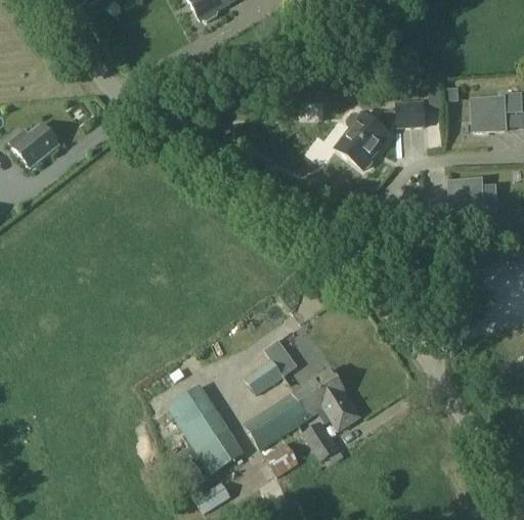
[(188,0),(199,18),(229,0),(188,0)]
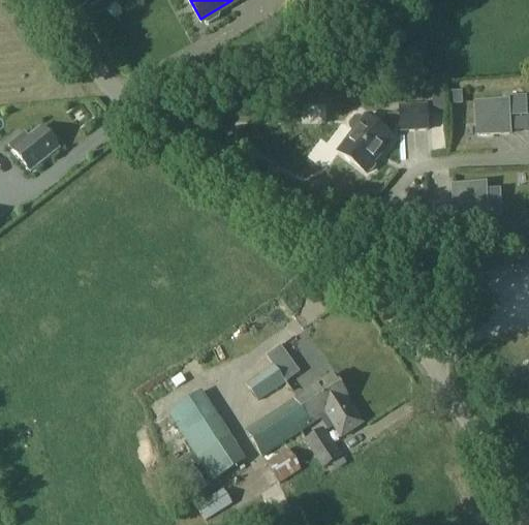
[(389,45),(387,57),(407,60),(408,49),(389,45)]
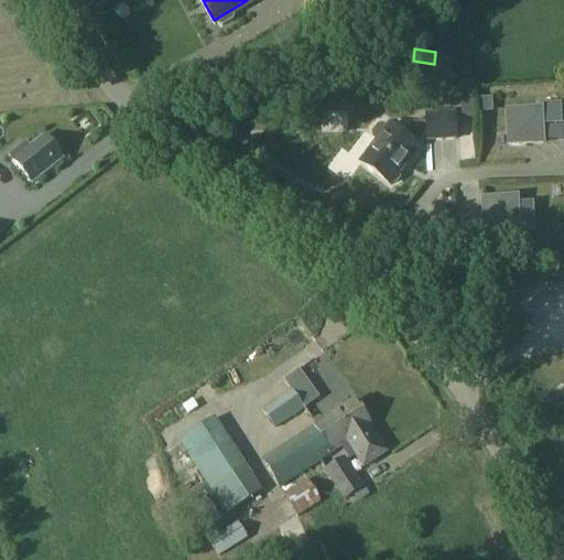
[(474,117),(473,98),(459,98),(461,118),(474,117)]
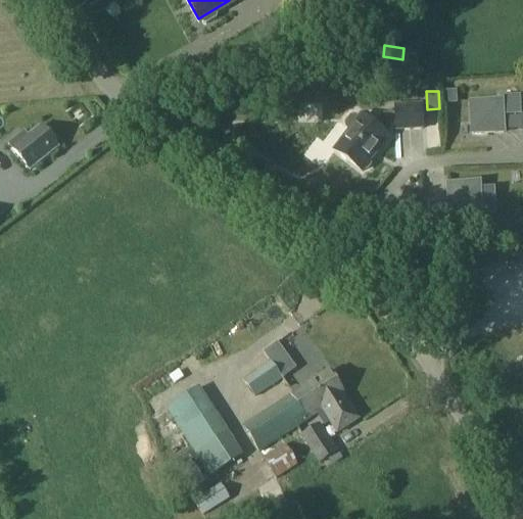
[(471,131),(503,130),(502,98),(470,99),(471,131)]
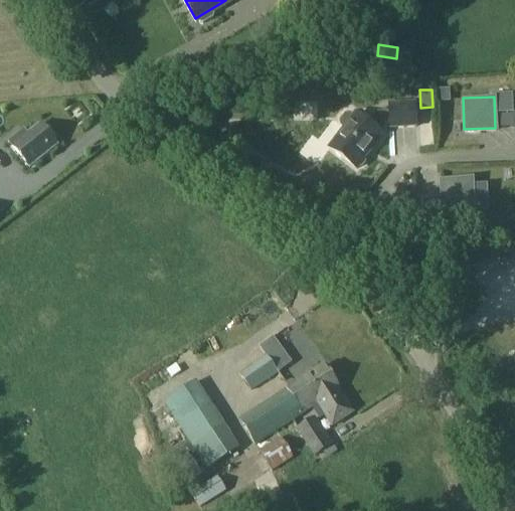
[(390,125),(414,124),(413,100),(389,101),(389,110),(377,110),(368,122),(354,111),(353,114),(349,111),(345,112),(339,119),(340,123),(343,126),(329,145),(355,166),(381,132),(379,130),(386,121),(390,121),(390,125)]
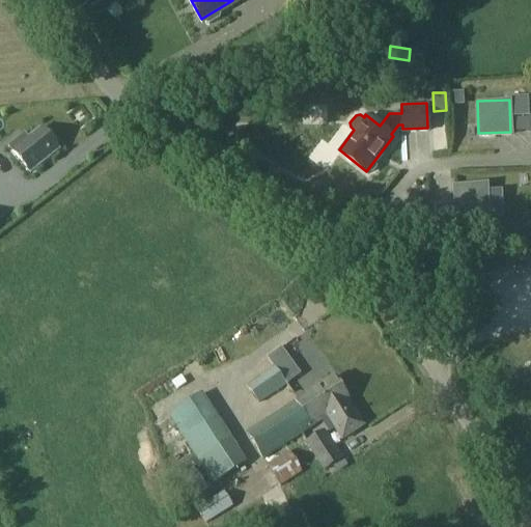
[(528,115),(515,116),(515,129),(529,129),(528,115)]
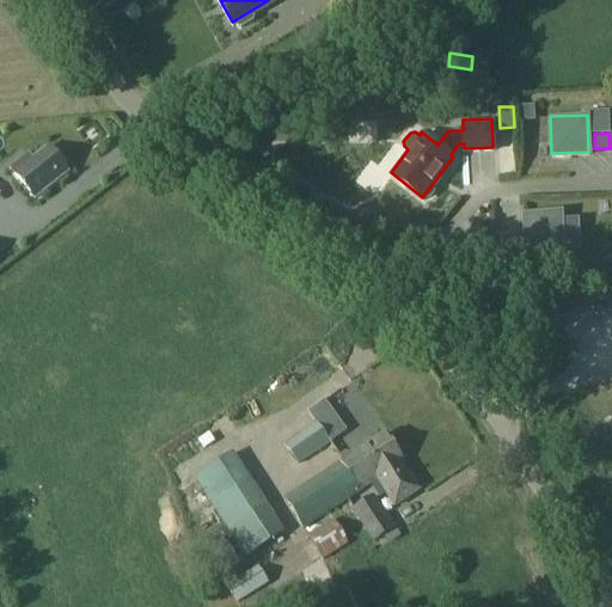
[(28,153),(12,165),(35,194),(66,169),(48,145),(31,158),(28,153)]
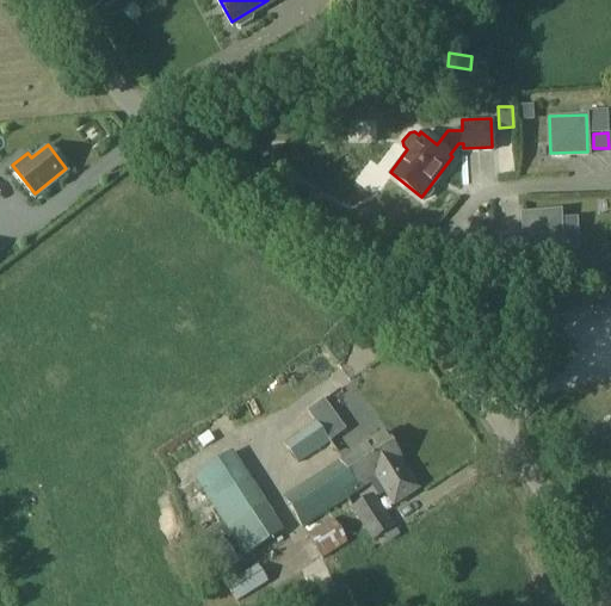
[(524,248),(561,247),(559,210),(522,212),(524,248)]
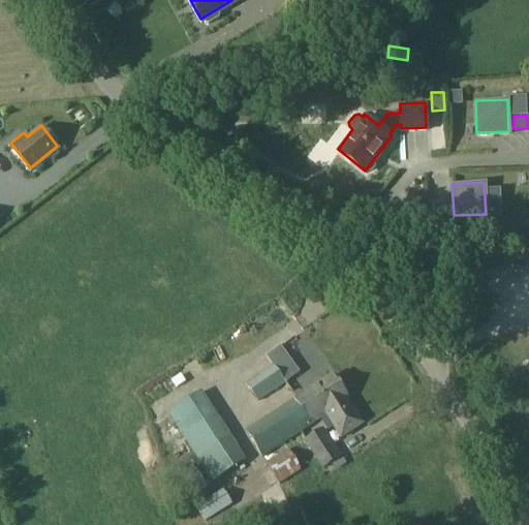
[(447,210),(435,211),(435,221),(448,220),(447,210)]
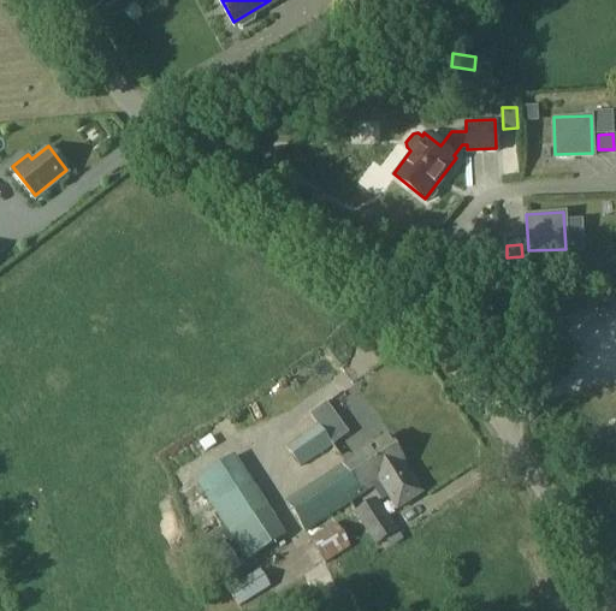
[(331,442),(317,422),(285,445),(301,466),(331,442)]
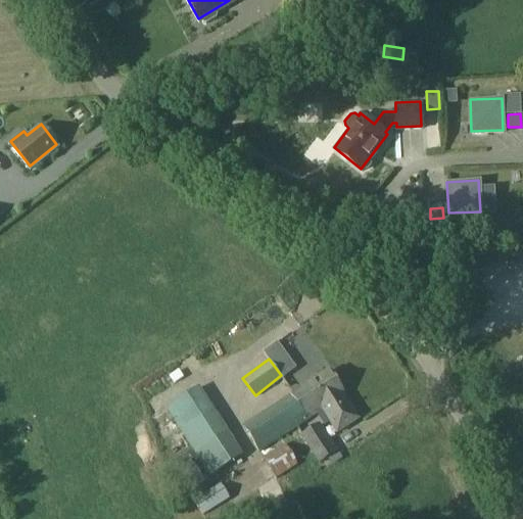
[(301,385),(300,384),(289,391),(306,418),(318,411),(317,409),(321,407),(321,406),(341,392),(341,393),(343,391),(328,368),(301,385)]
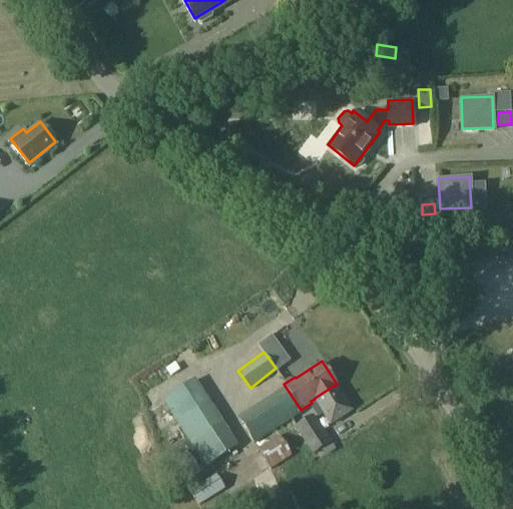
[(162,400),(176,420),(208,399),(194,378),(162,400)]
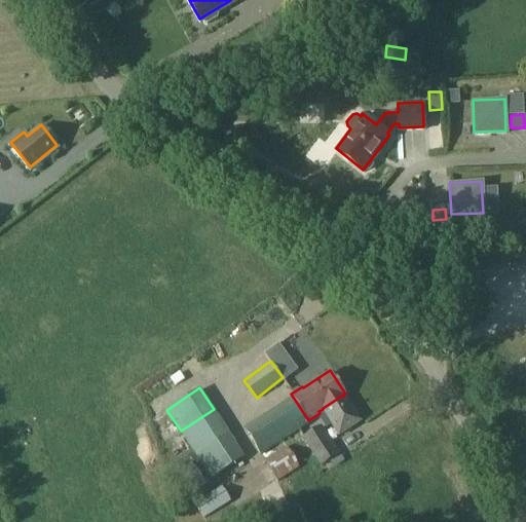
[(308,420),(291,394),(241,425),(259,452),(308,420)]
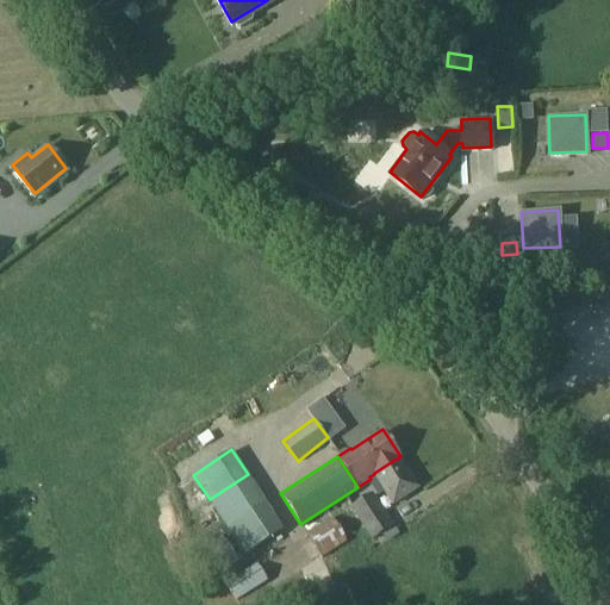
[(374,473),(374,474),(369,476),(371,479),(378,491),(384,487),(392,500),(416,486),(398,459),(398,457),(374,473)]
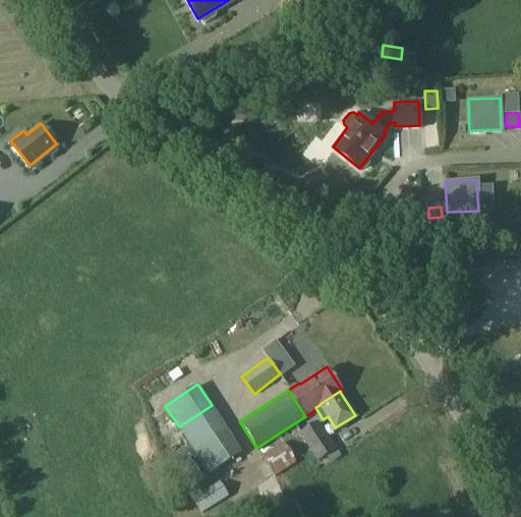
[(298,431),(317,460),(326,454),(331,461),(341,455),(317,418),(298,431)]
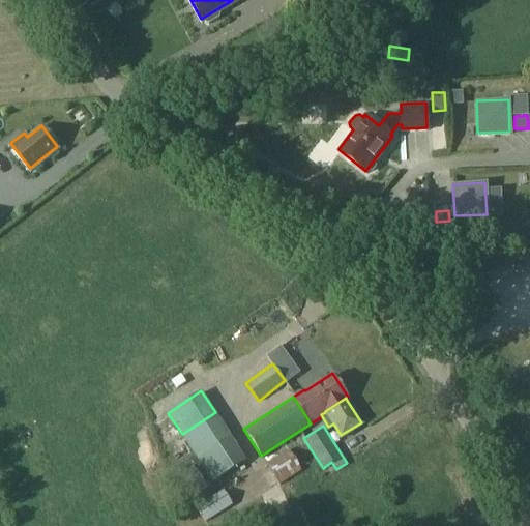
[(300,467),(289,447),(288,446),(269,459),(272,463),(268,465),(280,483),(301,468),(300,467)]
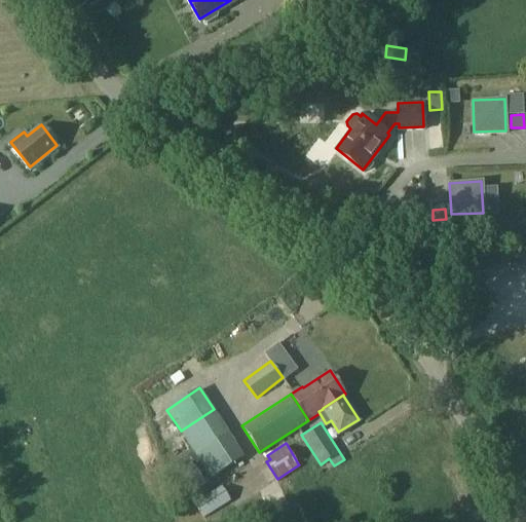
[(194,459),(170,475),(181,493),(205,478),(194,459)]
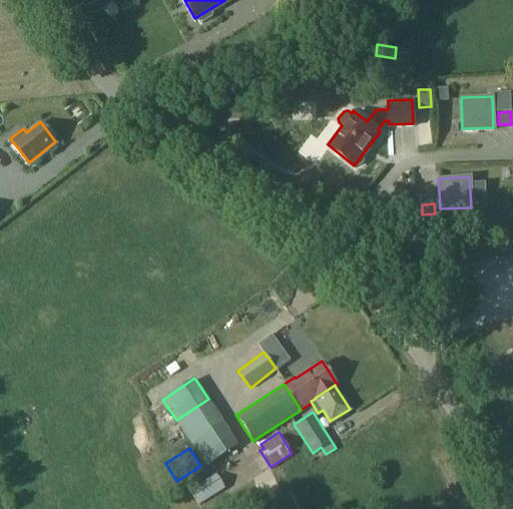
[(198,503),(225,486),(216,471),(189,488),(198,503)]
